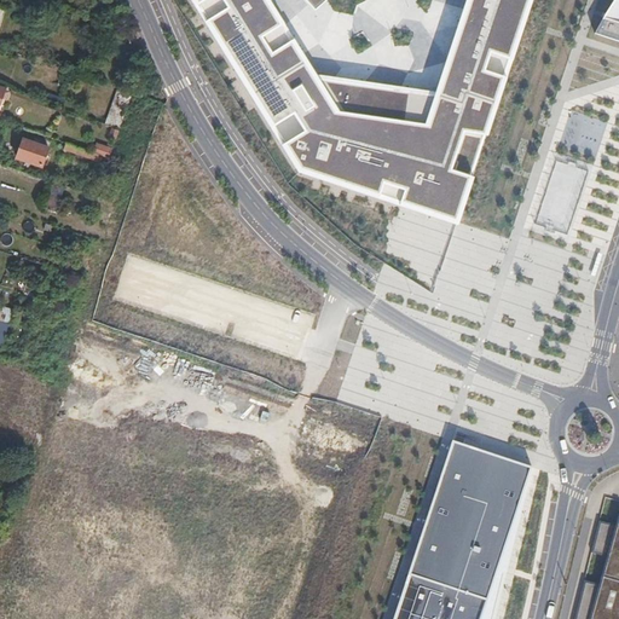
[(190,0),(195,6),(204,23),(271,128),(283,146),(299,173),(379,200),(399,206),(457,225),(473,179),(487,137),(507,79),(513,59),(532,0),(467,0),(438,92),(316,75),(294,40),(284,23),(271,0),(307,0),(316,10),(325,0),(190,0)]
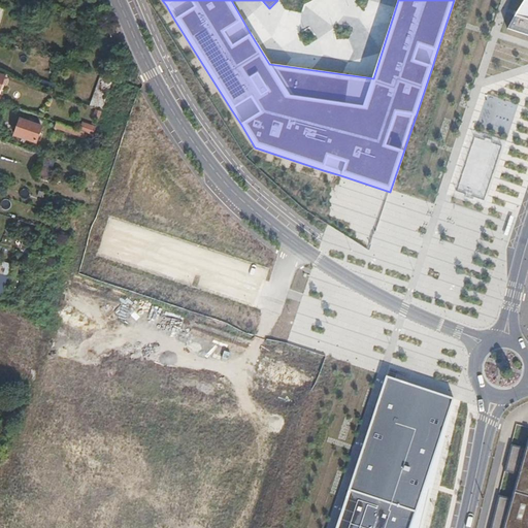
[(527,0),(522,0),(516,12),(507,28),(527,35),(527,0)]
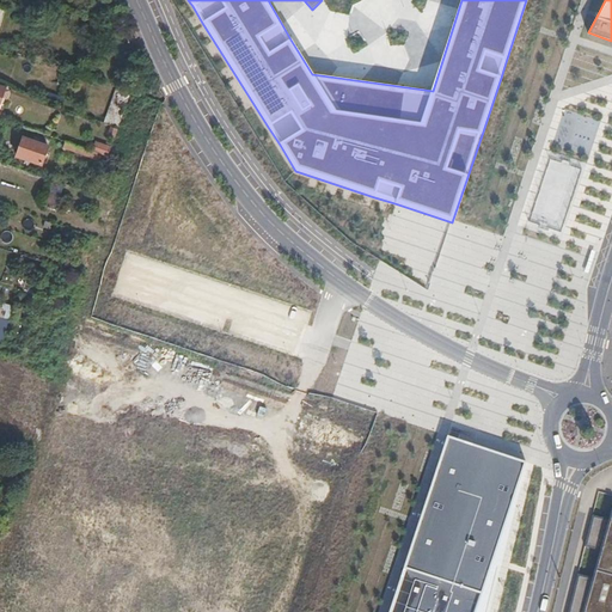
[(298,26),(307,41),(331,24),(320,10),(298,26)]
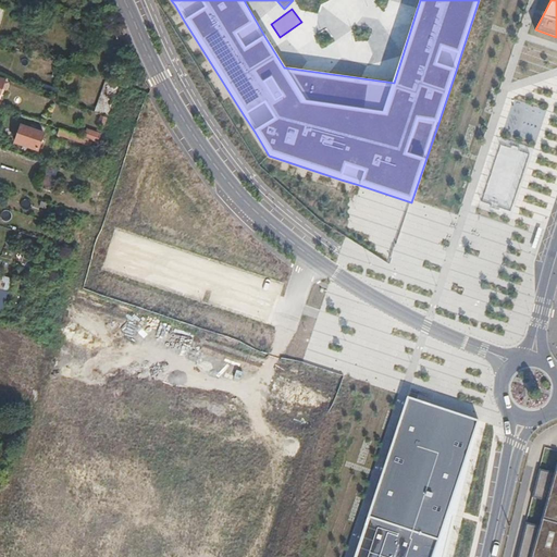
[(38,149),(44,133),(22,125),(16,141),(38,149)]
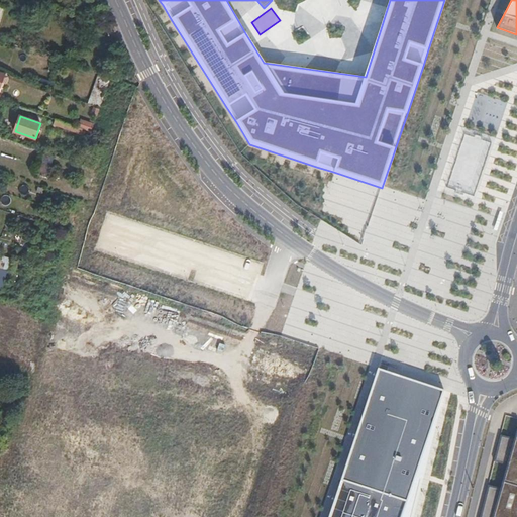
[(84,129),(56,119),(54,125),(83,135),(84,129)]
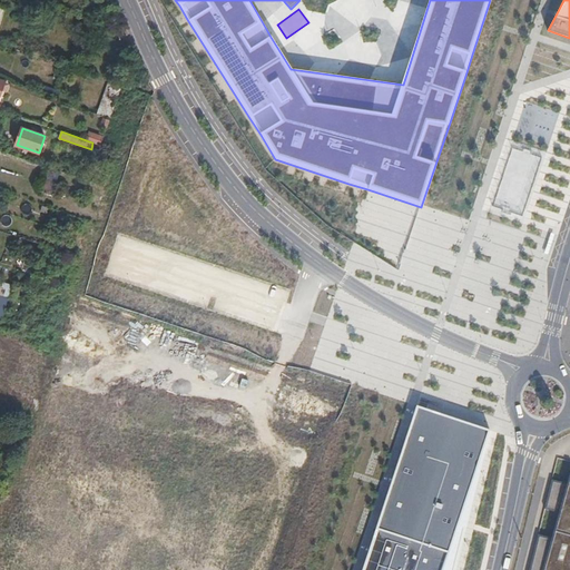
[(514,170),(533,177),(539,161),(520,155),(514,170)]
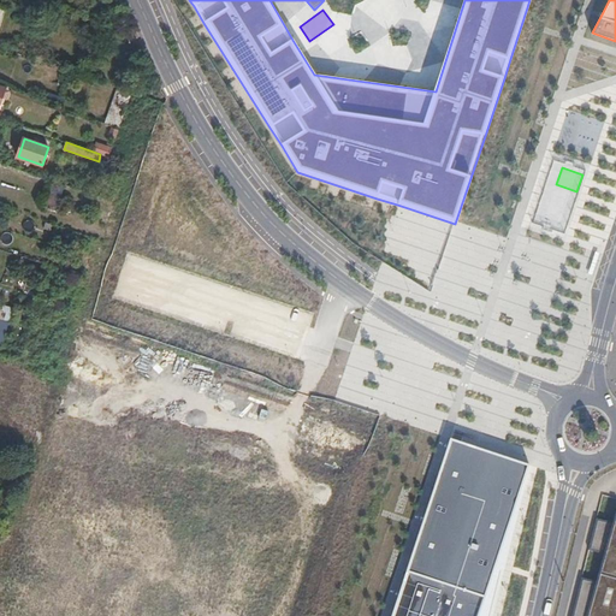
[(59,202),(65,185),(57,182),(52,200),(59,202)]
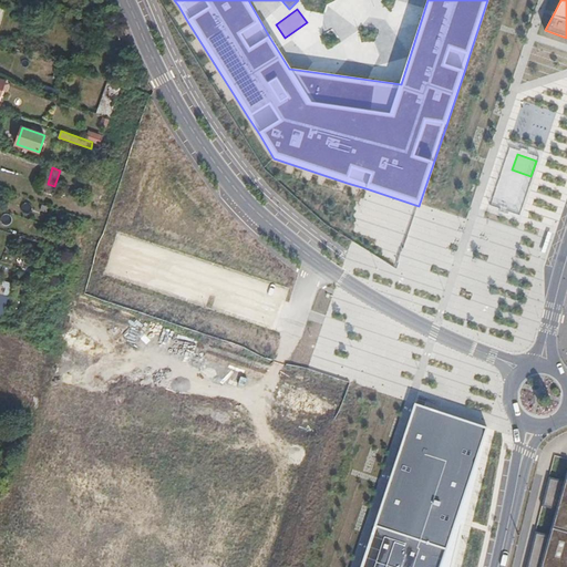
[(0,319),(1,320),(9,297),(0,295),(0,319)]
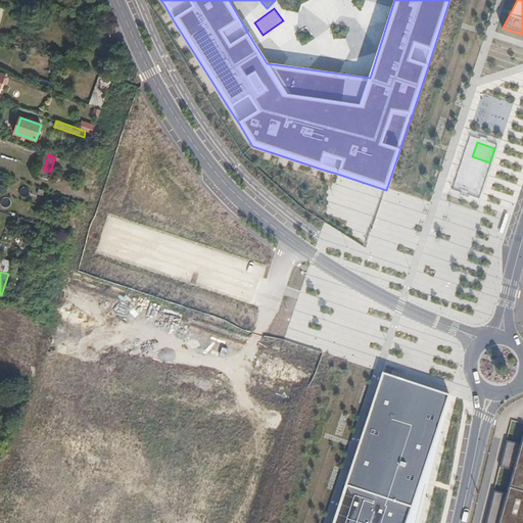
[(394,368),(384,365),(383,367),(330,522),(417,522),(449,395),(392,377),(394,368)]
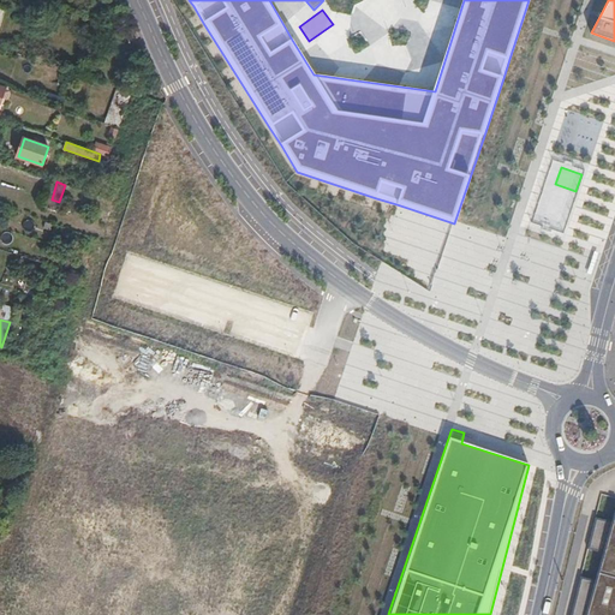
[(372,502),(368,518),(382,521),(386,506),(372,502)]
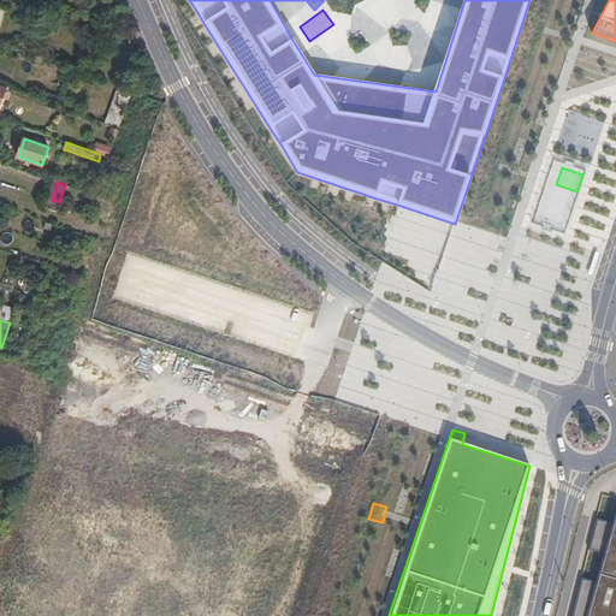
[(615,615),(615,523),(614,523),(597,519),(588,550),(604,555),(597,582),(582,579),(572,615),(615,615)]
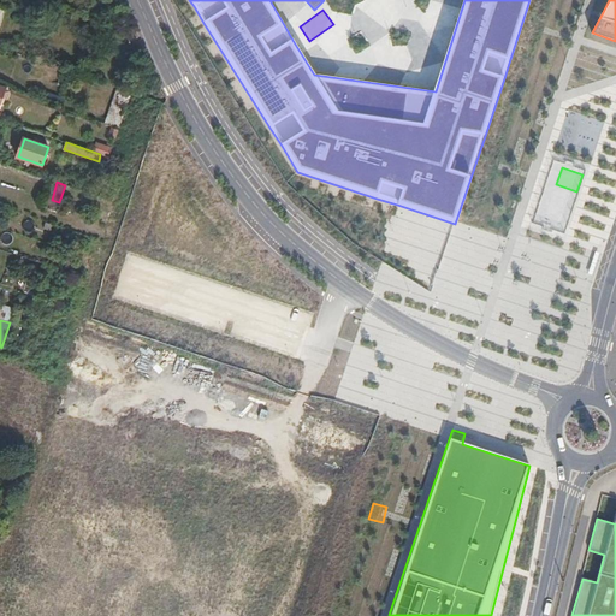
[(372,597),(381,567),(374,564),(365,594),(372,597)]
